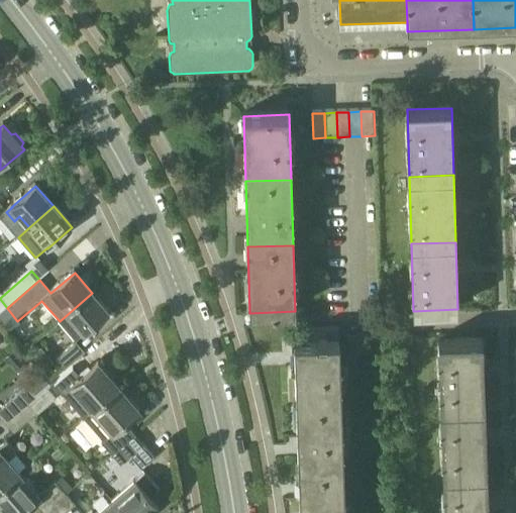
[(92,293),(60,321),(76,340),(109,312),(92,293)]
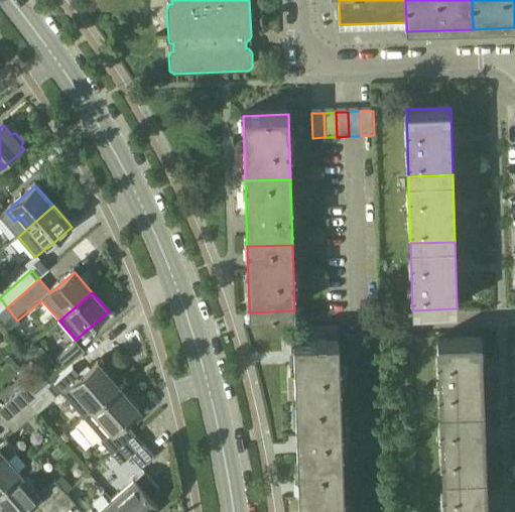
[(338,341),(338,329),(303,331),(303,342),(338,341)]
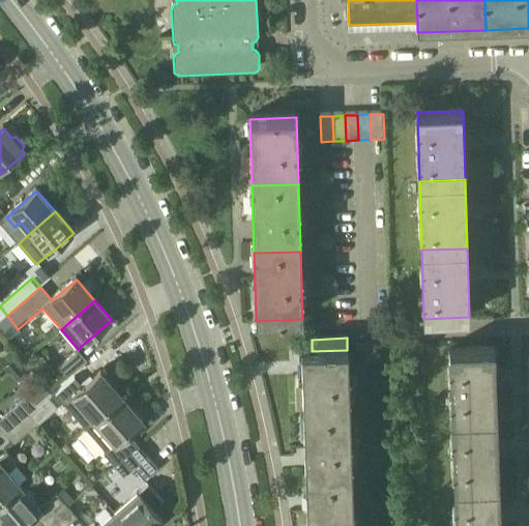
[(496,417),(494,348),(448,350),(451,418),(496,417)]
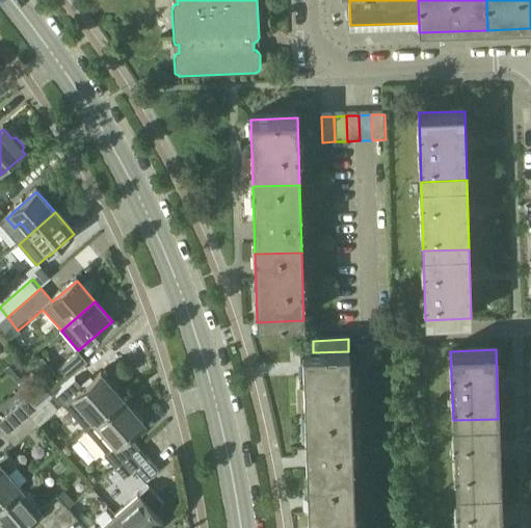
[(348,351),(313,352),(302,352),(304,420),(351,419),(348,351)]
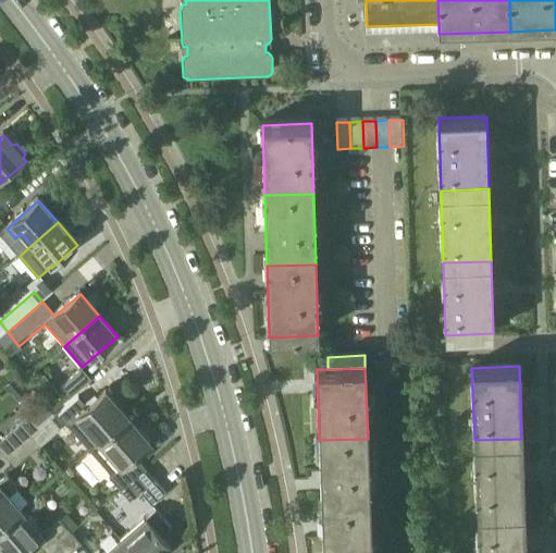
[(71,401),(90,382),(82,372),(61,390),(71,401)]
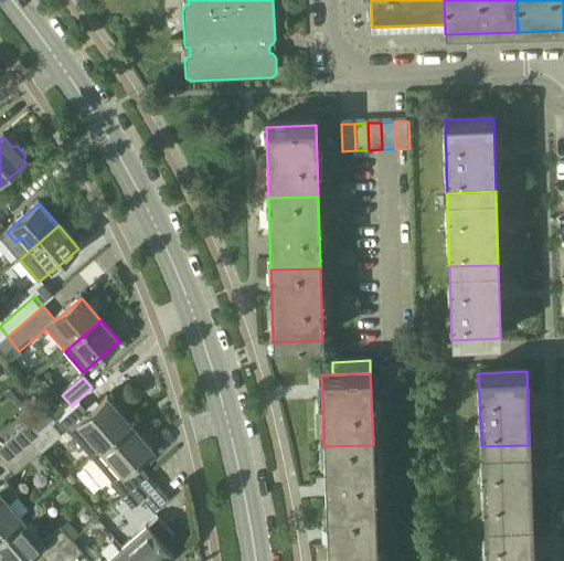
[(130,425),(107,399),(77,424),(81,429),(78,430),(85,437),(87,436),(100,451),(130,425)]
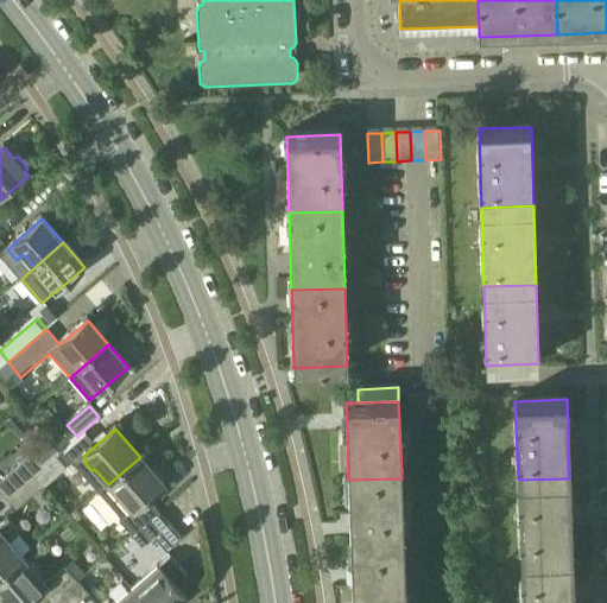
[(32,477),(57,455),(48,443),(0,484),(0,493),(6,500),(32,477)]
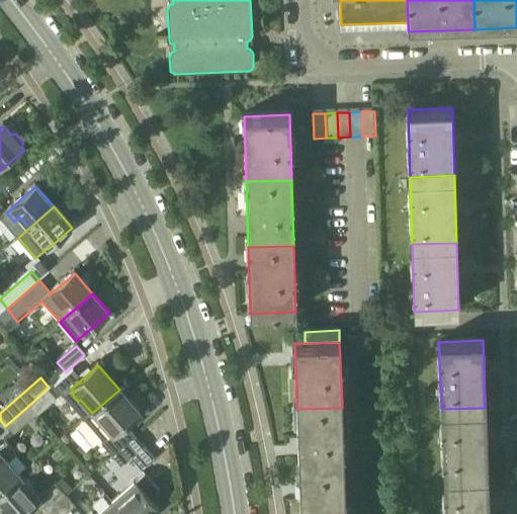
[(35,416),(58,397),(49,388),(35,399),(27,407),(35,416)]
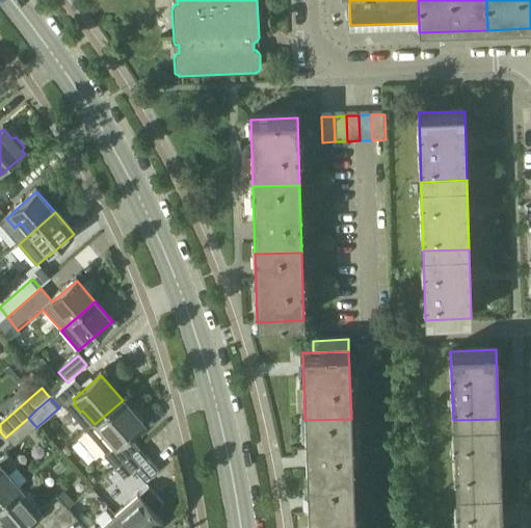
[(128,438),(143,424),(123,400),(95,424),(85,431),(107,456),(105,457),(115,470),(138,450),(128,438)]
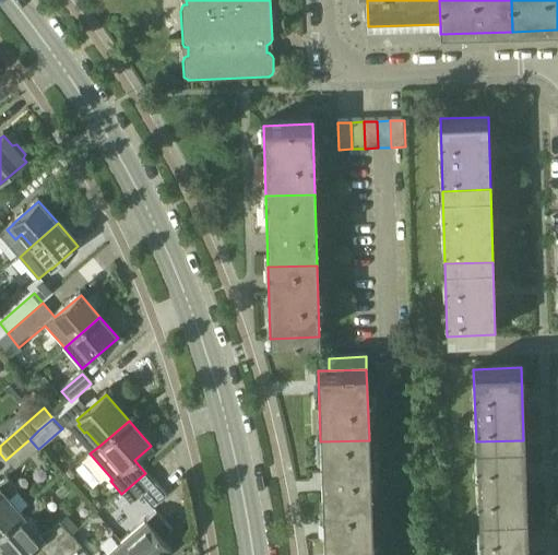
[(14,471),(38,449),(30,439),(6,460),(14,471)]
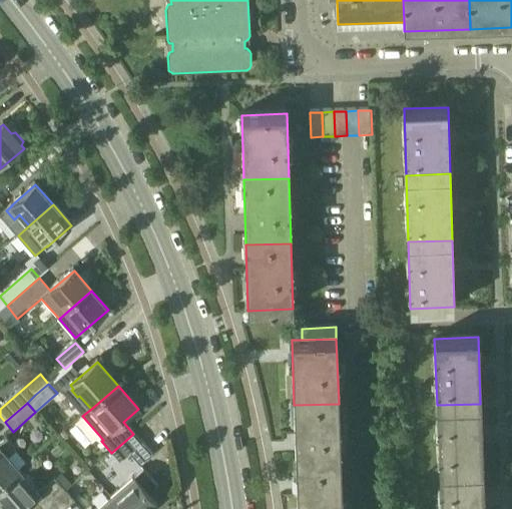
[(341,469),(339,404),(294,405),(297,471),(341,469)]
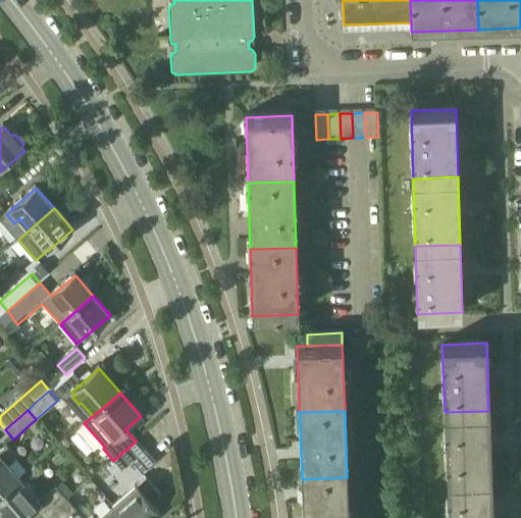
[(490,478),(488,411),(445,412),(447,480),(490,478)]
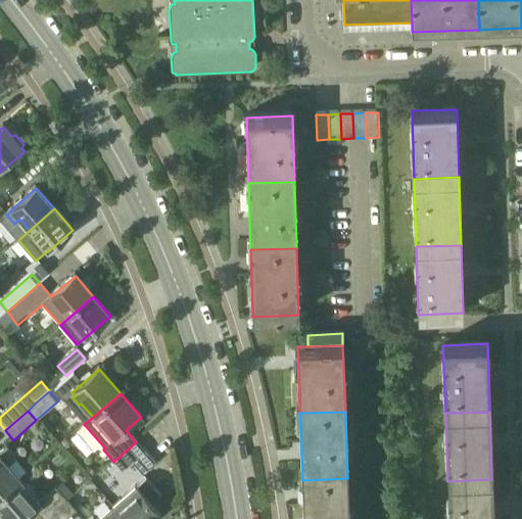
[(123,472),(145,453),(136,442),(113,462),(123,472)]
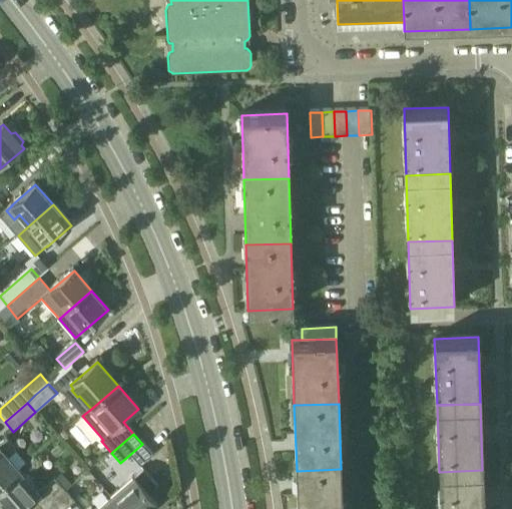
[(0,487),(19,471),(8,458),(16,451),(7,440),(0,445),(0,487)]
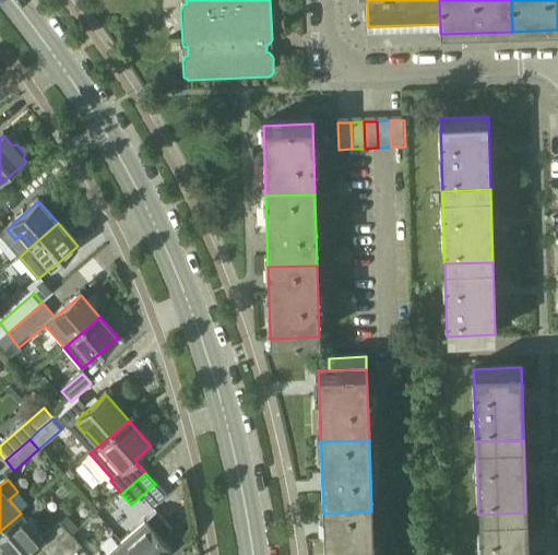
[(372,554),(371,511),(323,514),(324,554),(372,554)]
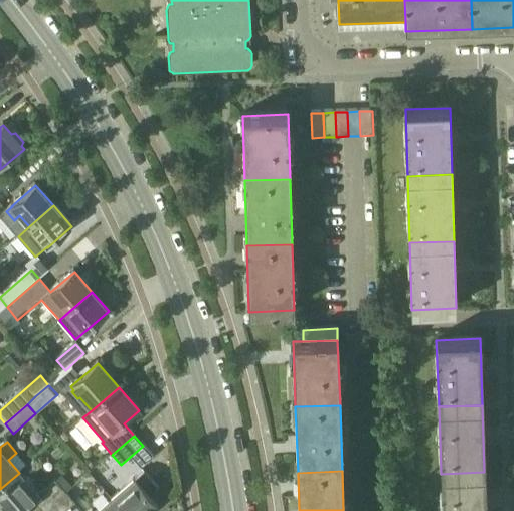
[(486,510),(484,472),(441,474),(442,510),(486,510)]
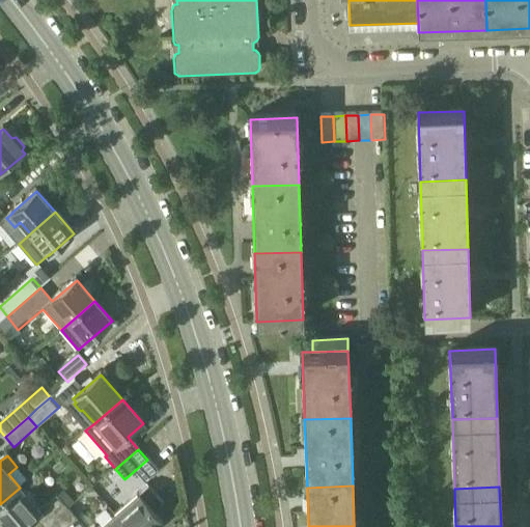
[(50,526),(67,510),(57,498),(40,511),(20,488),(0,504),(0,520),(5,526),(24,526),(34,518),(42,526),(50,526)]
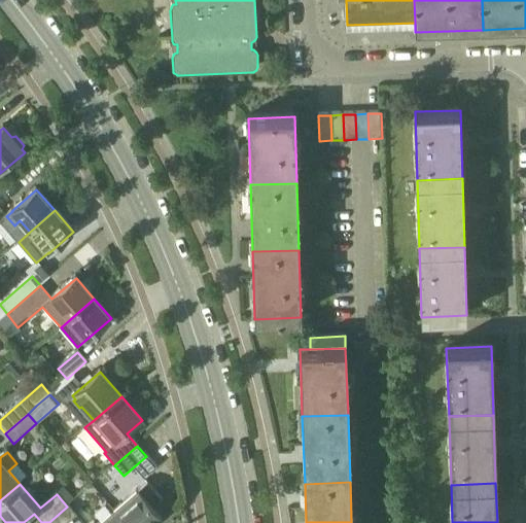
[(114,513),(123,522),(159,522),(162,520),(153,510),(163,501),(147,484),(114,513)]
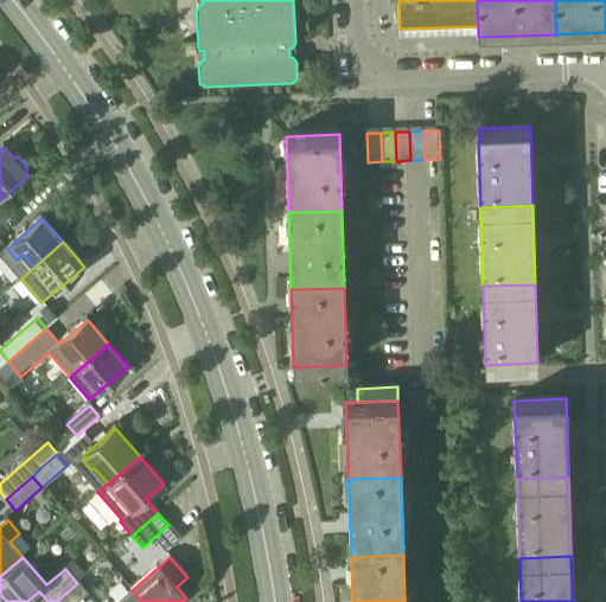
[(80,601),(88,595),(77,583),(57,601),(80,601)]
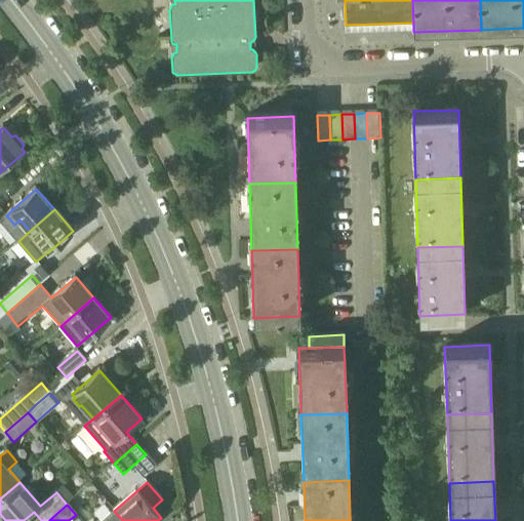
[(122,520),(114,511),(102,520),(122,520)]
